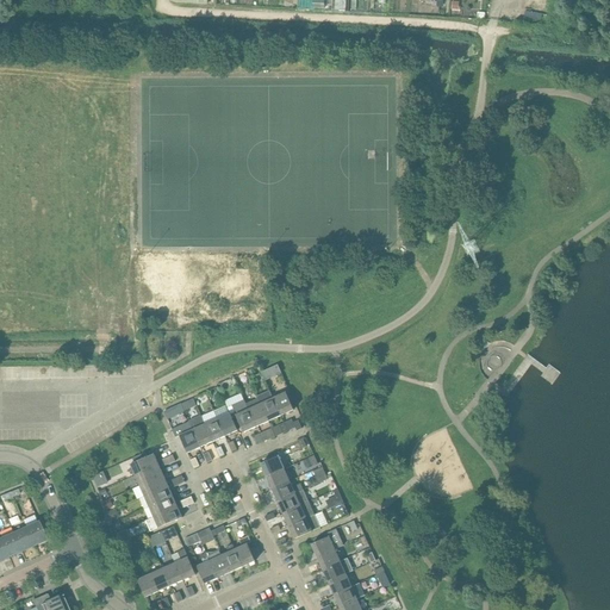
[(346,10),(344,0),(334,0),(335,10),(346,10)]
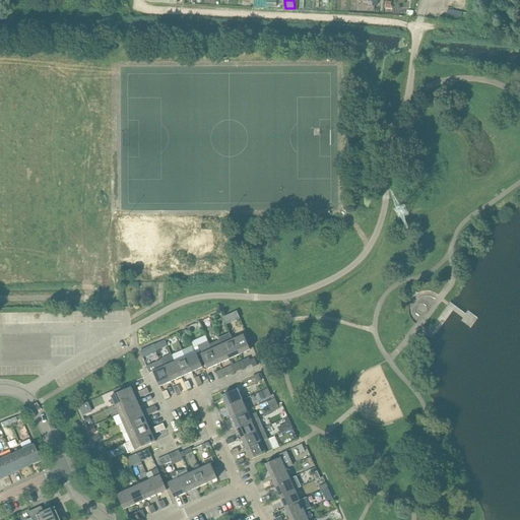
[(225,325),(240,319),(237,312),(222,318),(225,325)]
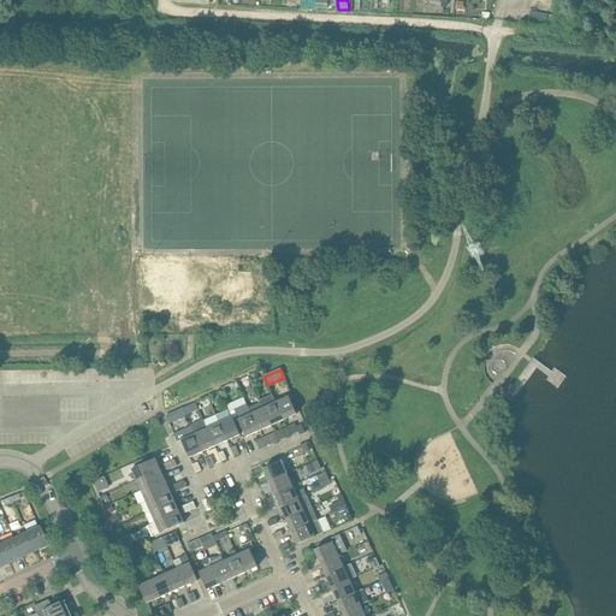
[(272,394),(260,400),(261,402),(271,426),(284,420),(276,402),(272,394)]
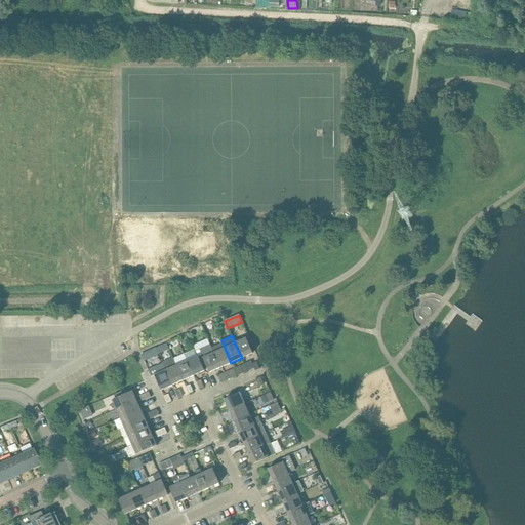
[(242,358),(252,353),(246,337),(235,342),(242,358)]
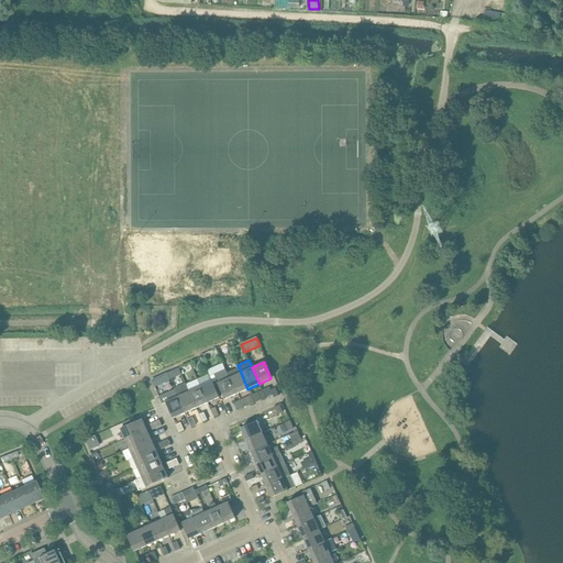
[(239,367),(227,373),(236,394),(247,389),(239,367)]
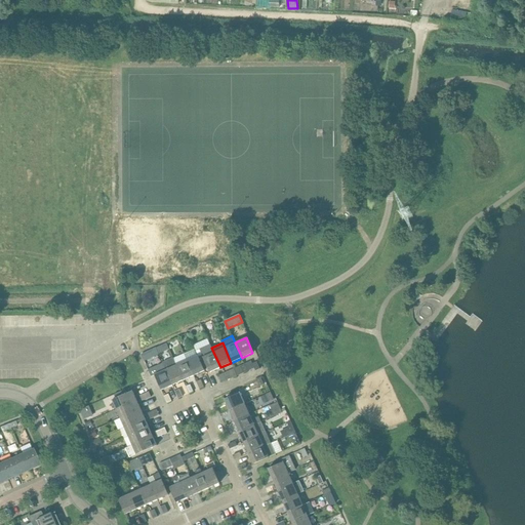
[(209,372),(220,367),(210,345),(199,349),(209,372)]
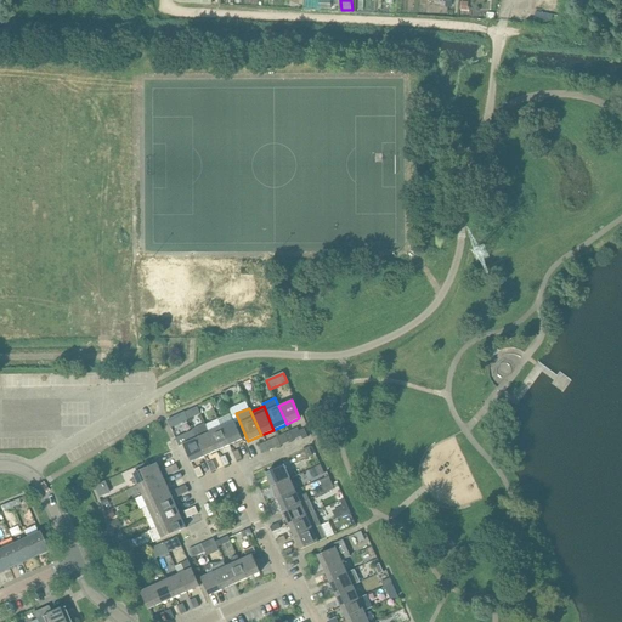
[(184,412),(177,416),(180,423),(187,419),(184,412)]
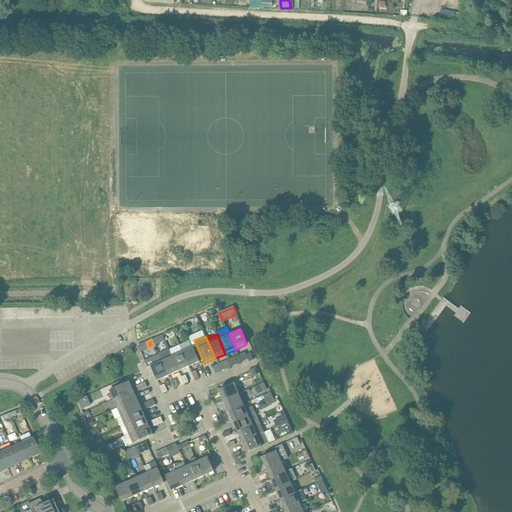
[(193,347),(182,351),(189,366),(199,362),(193,347)]
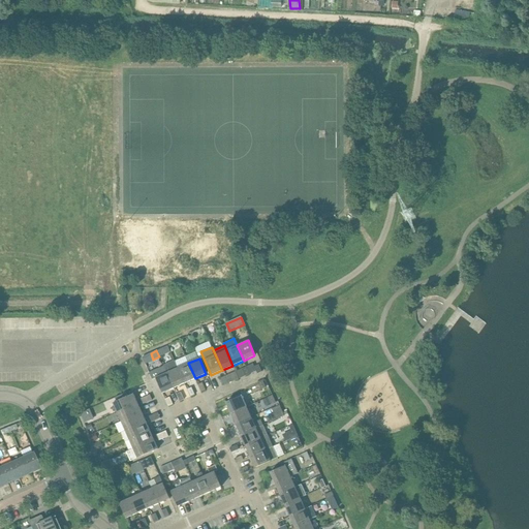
[(175,362),(163,366),(174,389),(184,383),(178,368),(175,362)]
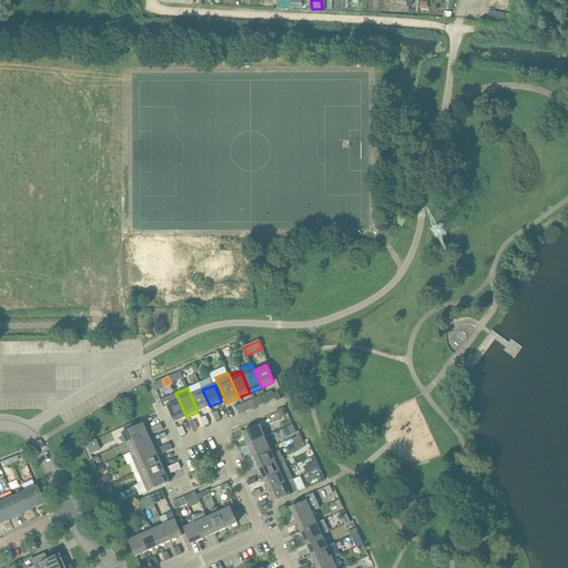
[(202,389),(191,395),(198,412),(210,406),(202,389)]
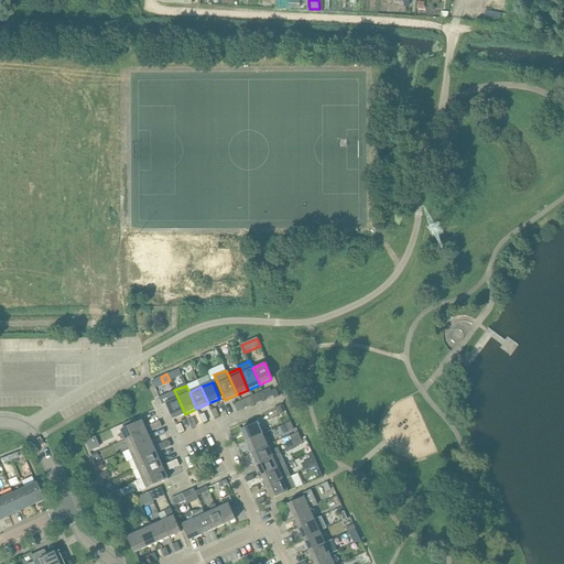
[(174,390),(159,397),(162,404),(166,403),(173,420),(185,414),(174,390)]
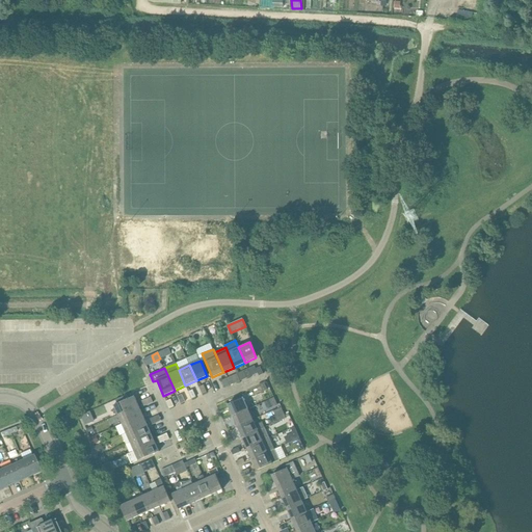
[(113,405),(117,415),(138,405),(134,396),(128,398),(127,395),(115,400),(116,403),(113,405)]
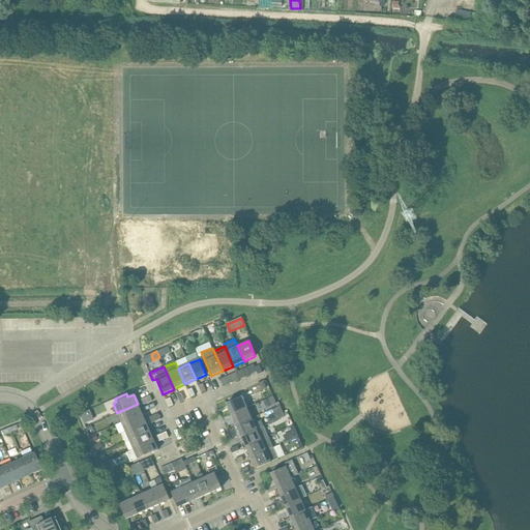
[(227,404),(232,414),(247,408),(242,396),(227,404)]
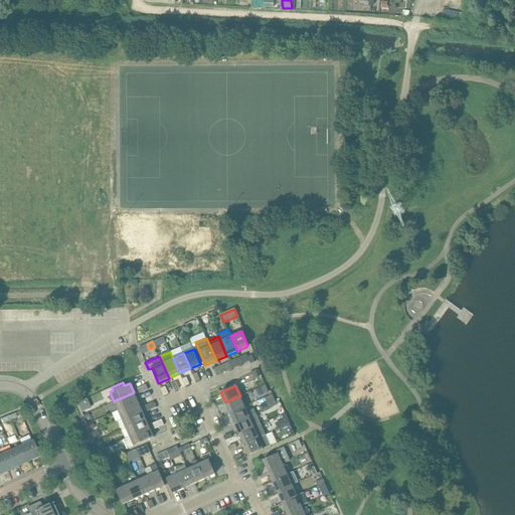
[(118,410),(138,401),(134,392),(114,401),(118,410)]
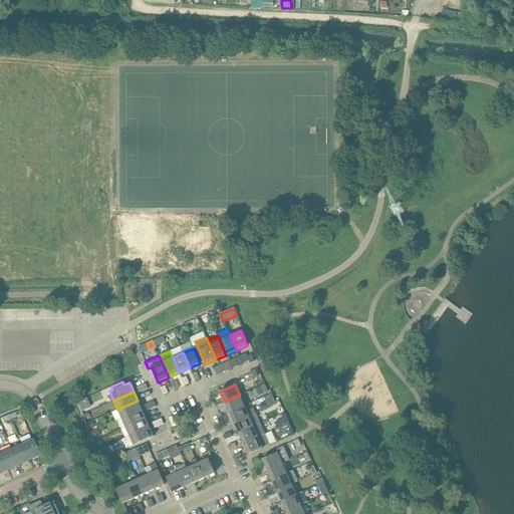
[(264,397),(268,408),(276,404),(275,402),(272,394),(264,397)]
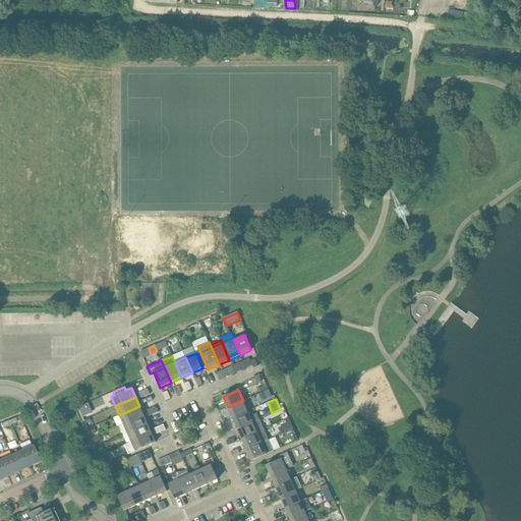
[(232,418),(247,411),(243,401),(228,407),(232,418)]
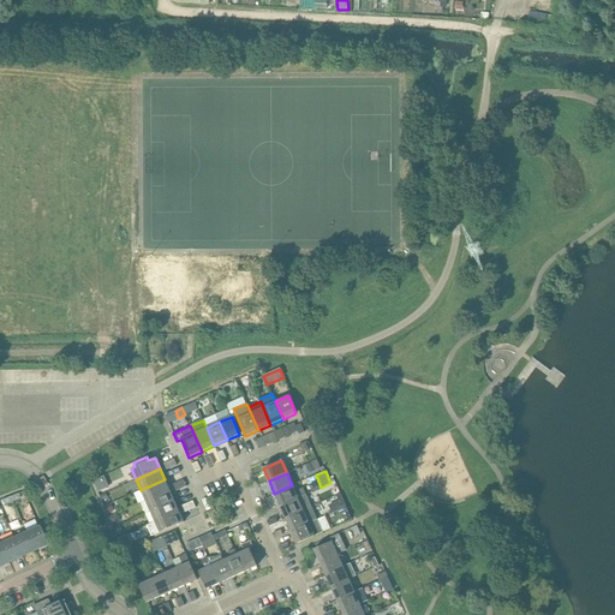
[(107,488),(101,476),(93,481),(97,491),(107,488)]
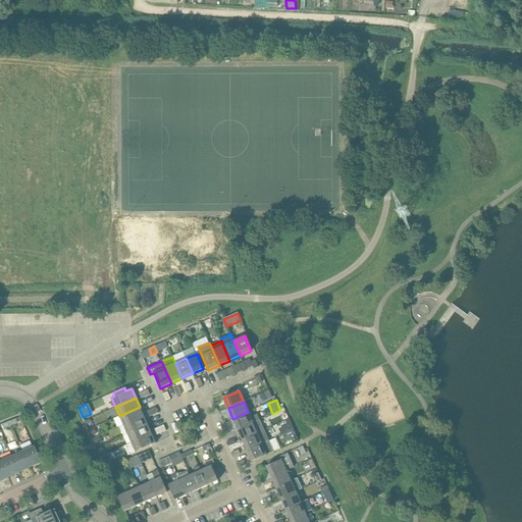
[(119,416),(123,425),(144,416),(140,407),(119,416)]
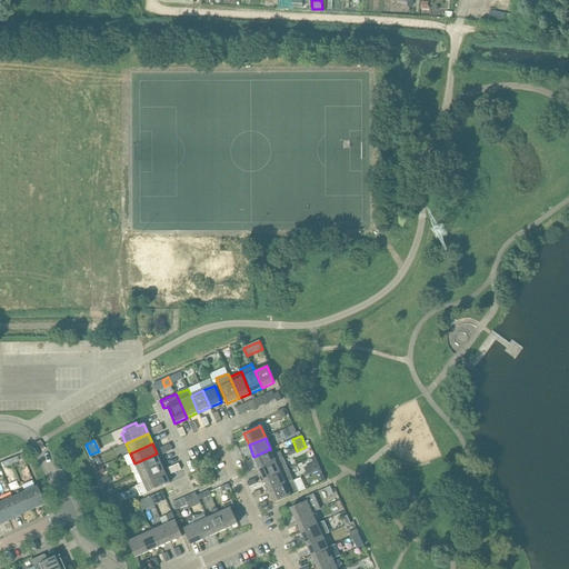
[(253,457),(259,468),(283,457),(280,450),(272,453),(270,449),(253,457)]
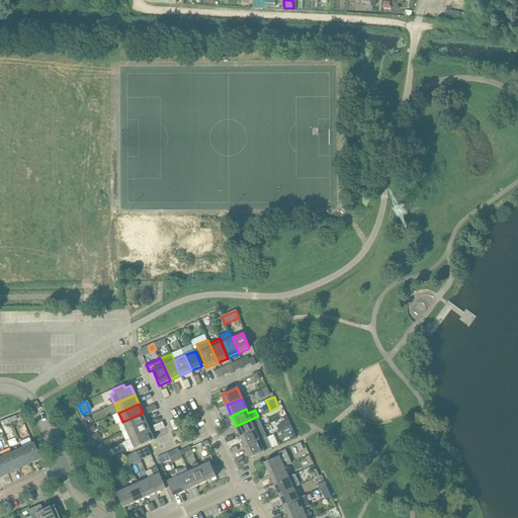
[(122,422),(126,430),(147,421),(143,413),(122,422)]
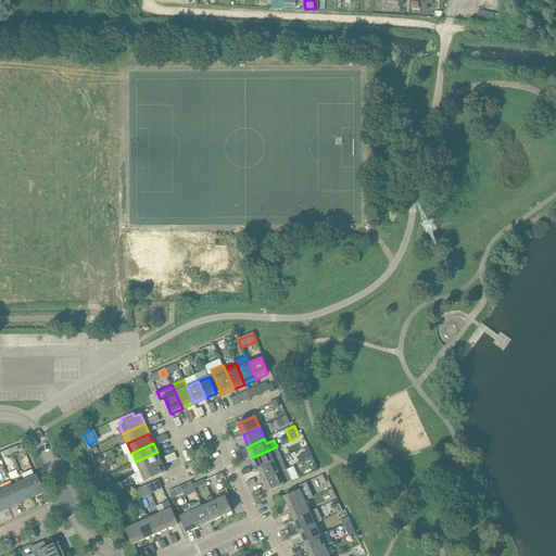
[(257,469),(281,458),(277,446),(253,457),(257,469)]
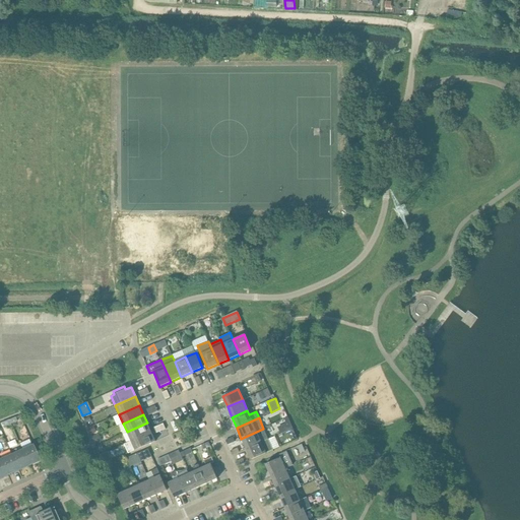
[(127,432),(131,441),(151,432),(147,423),(127,432)]
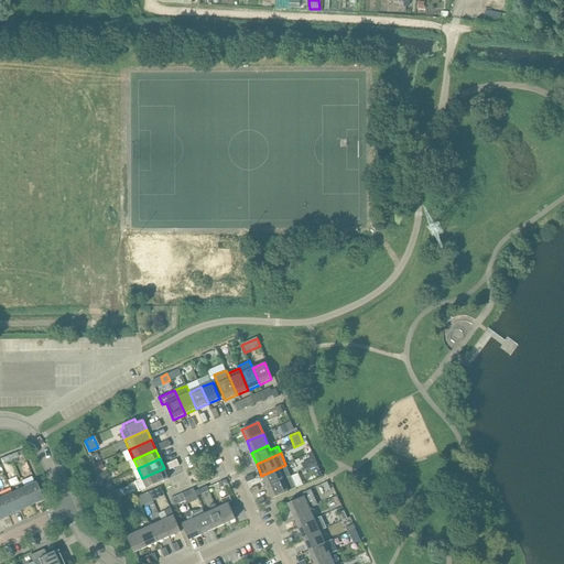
[(311,459),(301,464),(304,470),(317,465),(314,458),(311,459)]
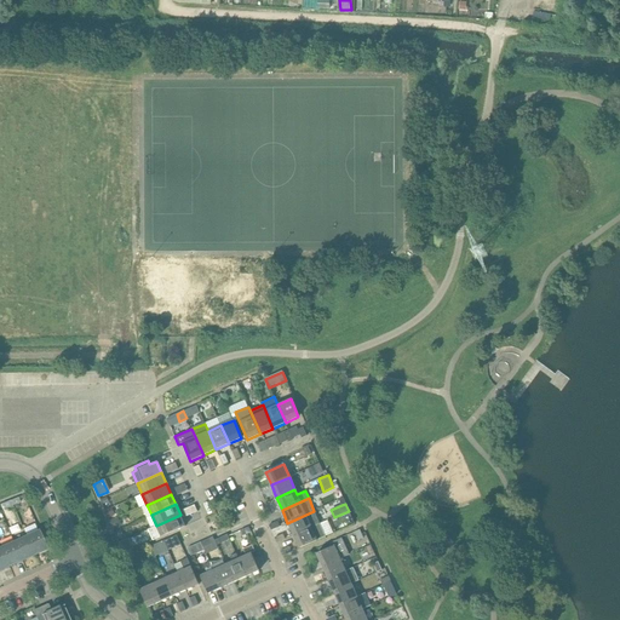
[(314,511),(287,523),(293,535),(320,523),(314,511)]
